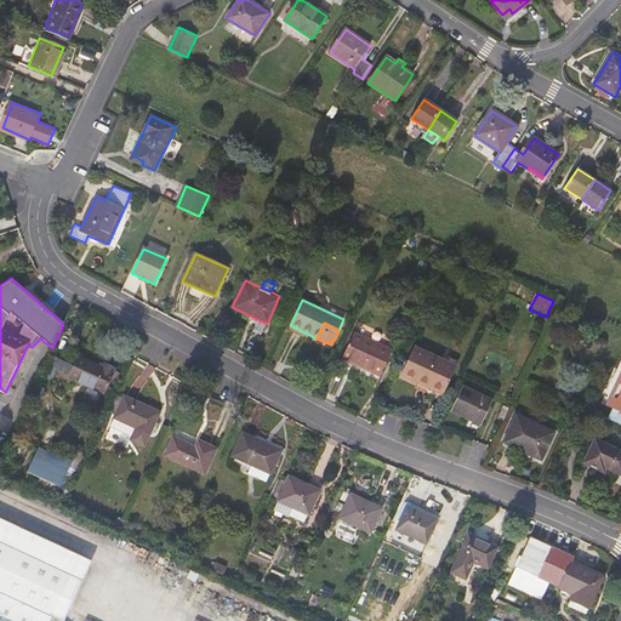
[(341,359),(380,376),(392,349),(354,331),(341,359)]
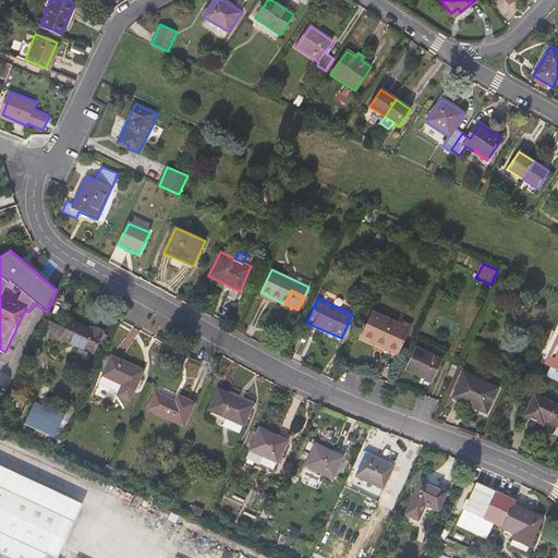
[(398,354),(410,329),(372,312),(361,337),(398,354)]
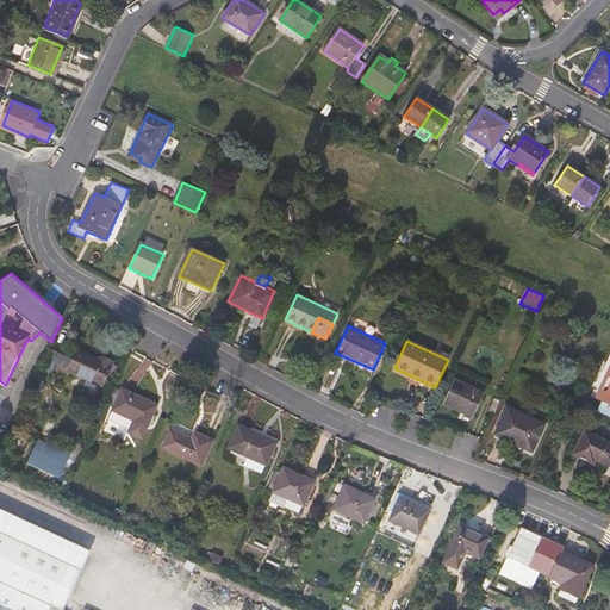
[(61,355),(50,350),(43,365),(54,371),(61,355)]
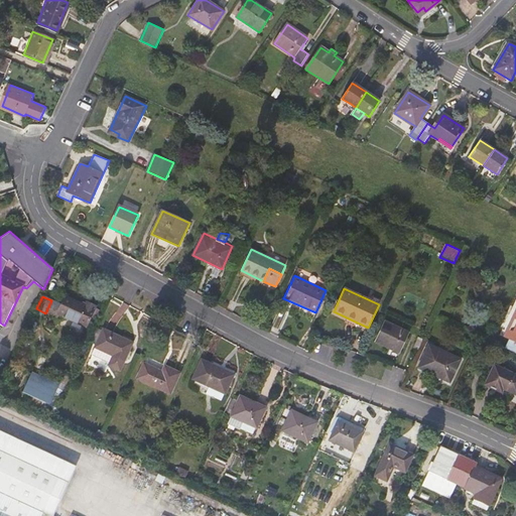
[(85,305),(66,296),(65,297),(61,305),(54,319),(84,333),(89,323),(95,308),(96,306),(87,302),(85,305)]
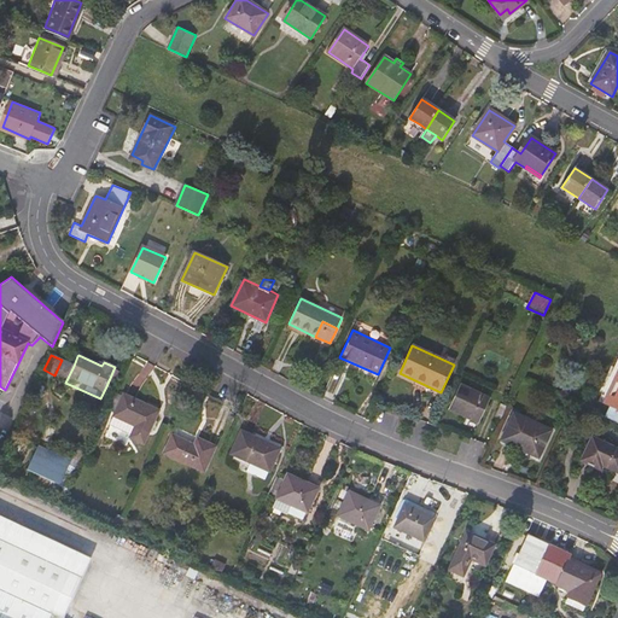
[(120,372),(114,369),(106,386),(111,389),(120,372)]
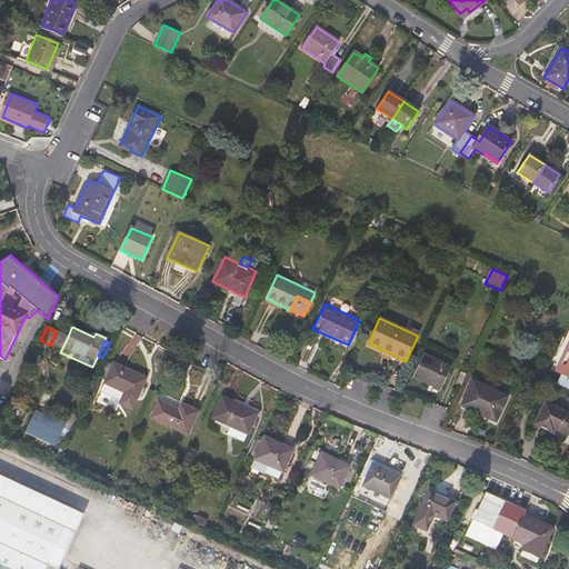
[(568,343),(568,347),(557,371),(561,373),(557,383),(568,389),(568,343)]
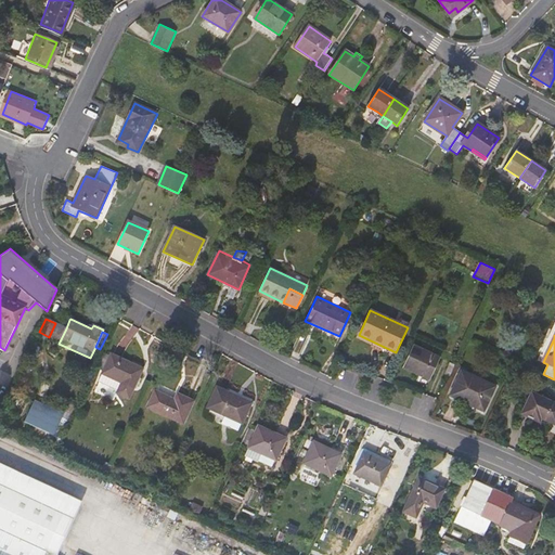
[(394,357),(396,352),(373,341),(371,347),(394,357)]
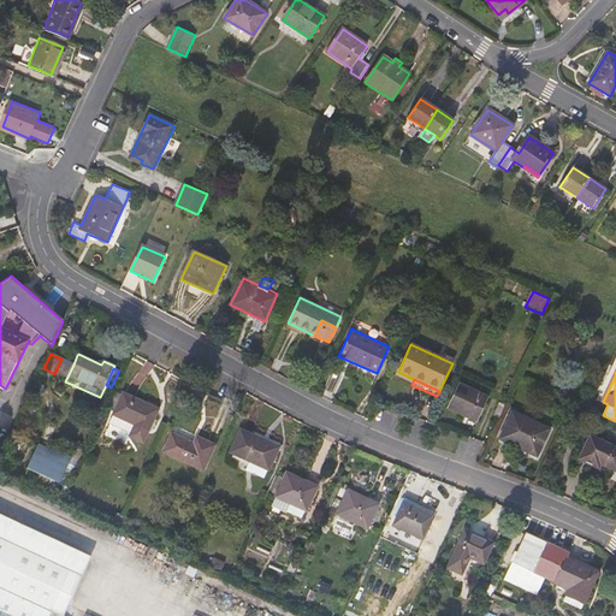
[(478,421),(489,397),(458,384),(448,407),(478,421)]
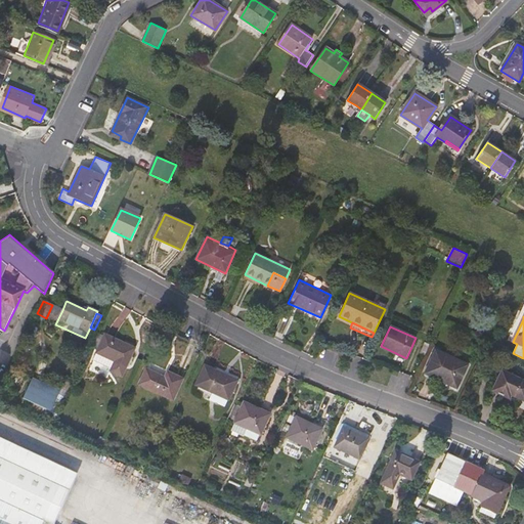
[(97,351),(104,336),(98,333),(91,348),(97,351)]
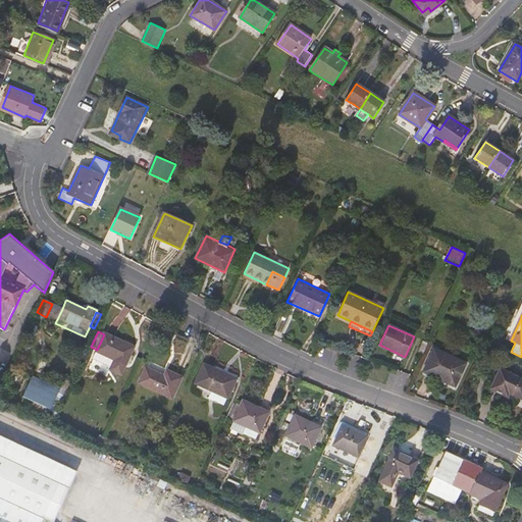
[(97,350),(96,352),(114,360),(110,370),(121,375),(135,347),(105,332),(104,334),(97,350)]
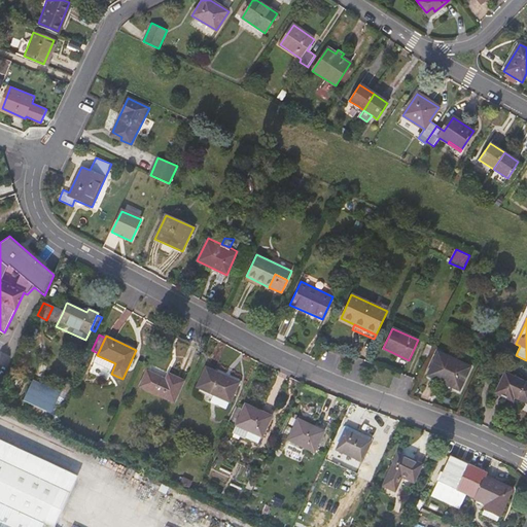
[(423,356),(428,358),(433,346),(428,344),(423,356)]
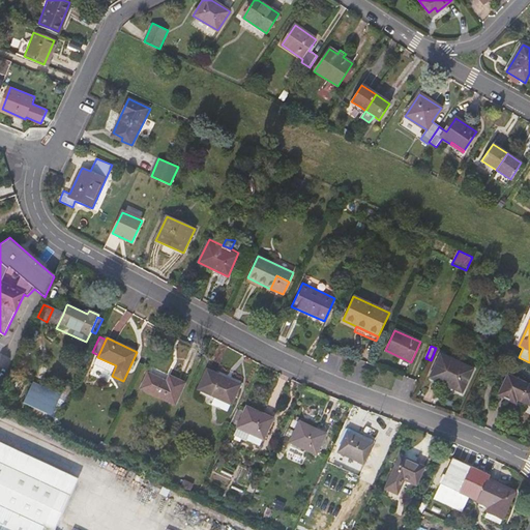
[(473,370),(441,354),(431,376),(449,383),(448,386),(462,392),(473,370)]
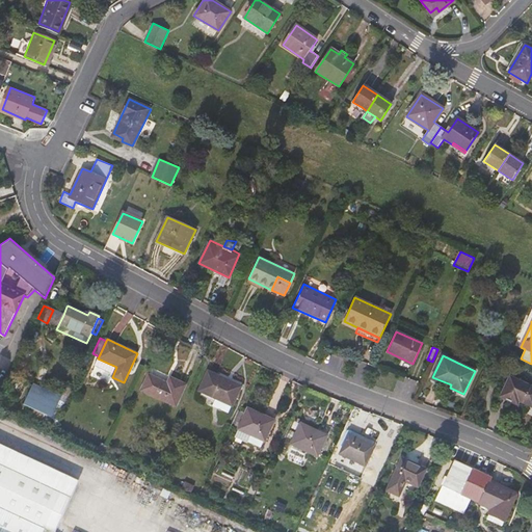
[(241,386),(208,370),(198,391),(233,406),(241,386)]
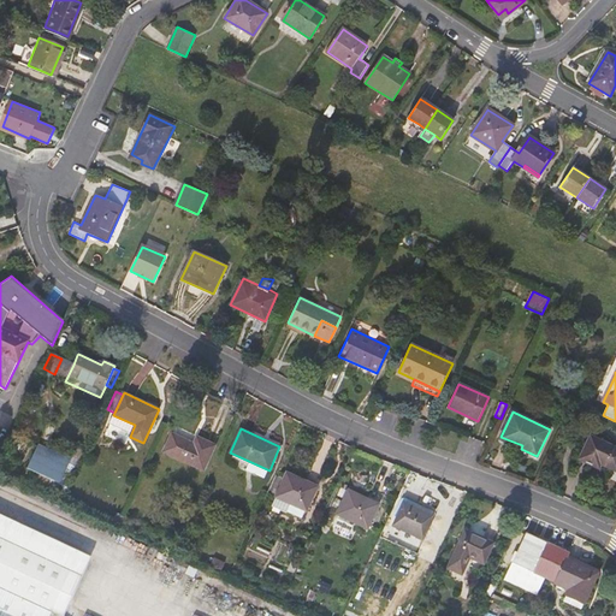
[(164,451),(203,471),(214,445),(197,437),(194,444),(172,434),(164,451)]
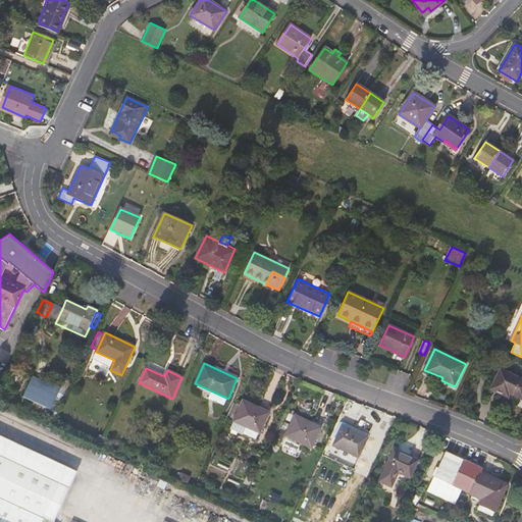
[(442,377),(424,370),(423,371),(441,380),(442,377)]
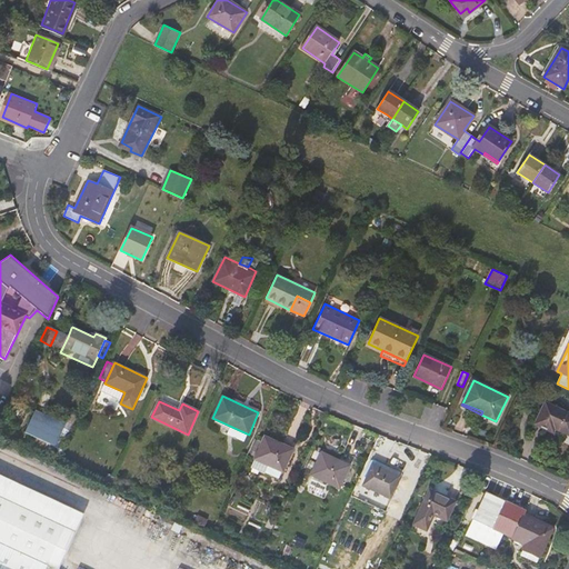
[(568,433),(568,415),(546,403),(536,425),(552,432),(555,428),(568,433)]
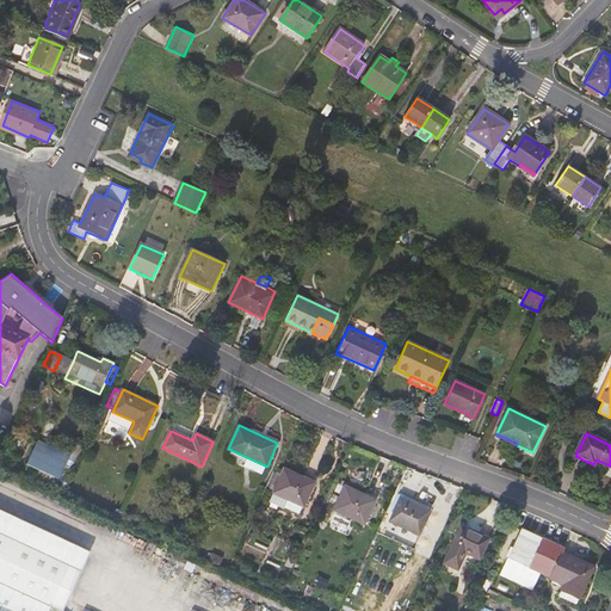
[(28,462),(60,476),(71,455),(38,439),(28,462)]
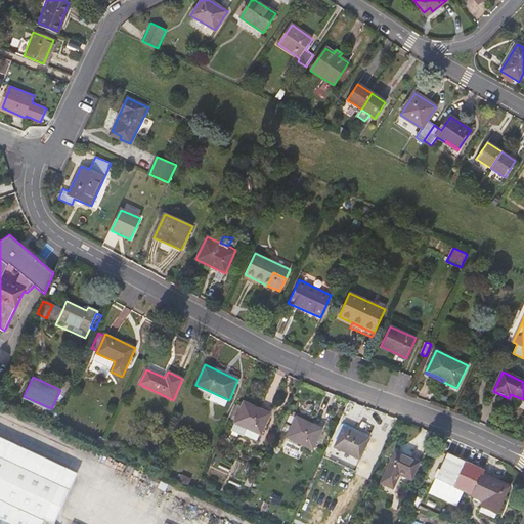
[(269,413),(244,402),(231,430),(257,442),(269,413)]
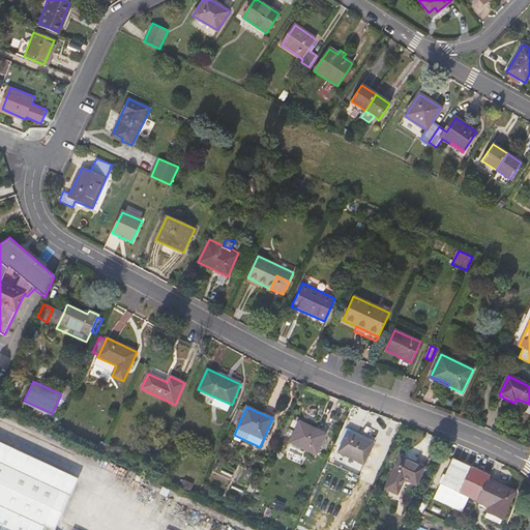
[(325,434),(299,421),(295,432),(292,438),(290,442),(316,453),(325,434)]
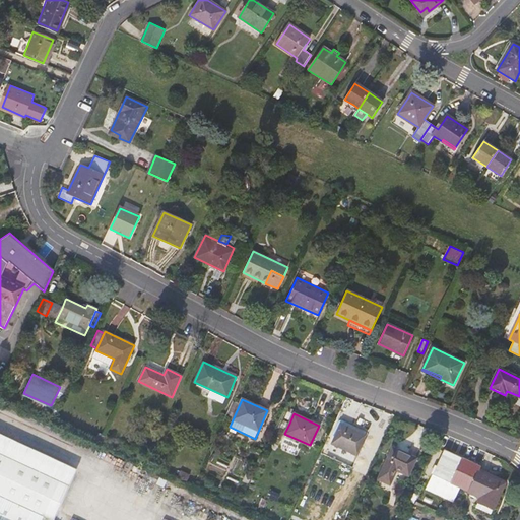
[(289,424),(284,420),(281,428),(286,430),(289,424)]
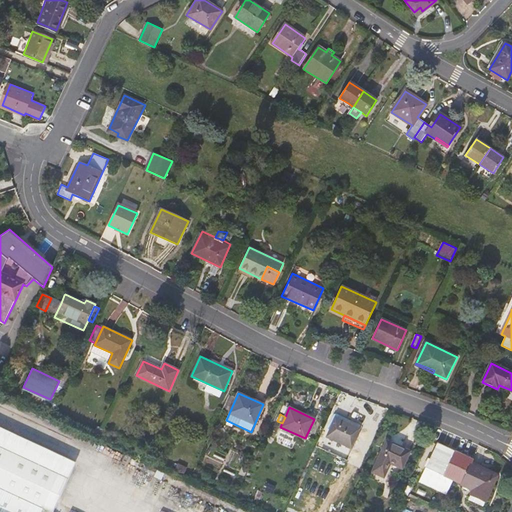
[(359,428),(336,418),(327,437),(350,448),(359,428)]
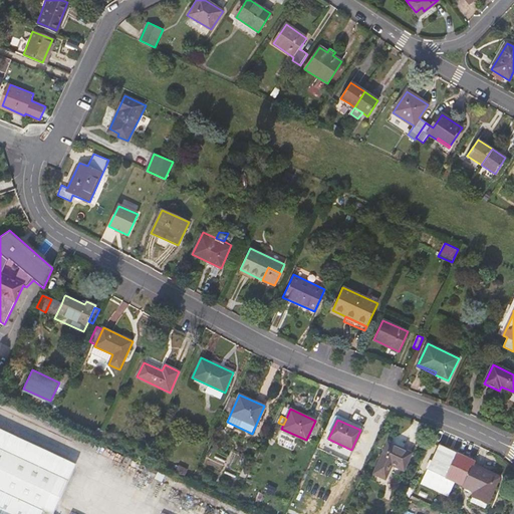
[(66,460),(0,429),(0,449),(49,472),(33,506),(42,511),(66,460)]
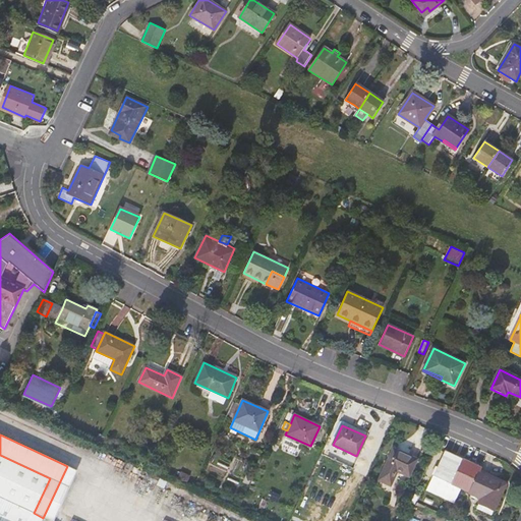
[(105,435),(103,441),(108,444),(111,438),(105,435)]
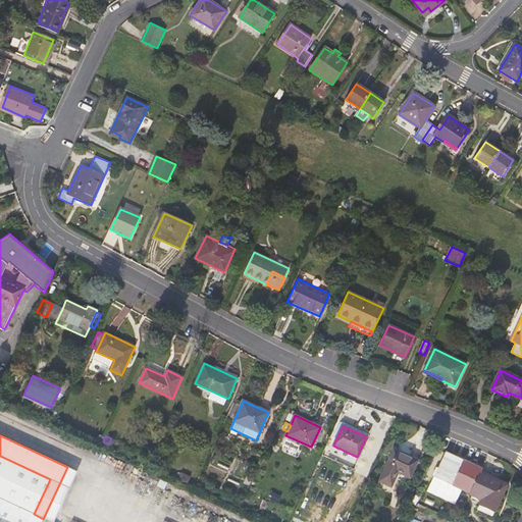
[(410,478),(418,460),(394,450),(379,481),(390,486),(398,472),(410,478)]
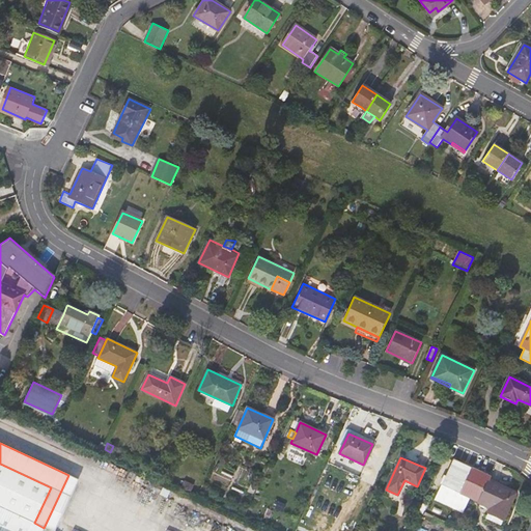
[(487,512),(503,520),(514,494),(488,481),(491,476),(453,459),(434,501),(460,513),(468,497),(490,507),(487,512)]
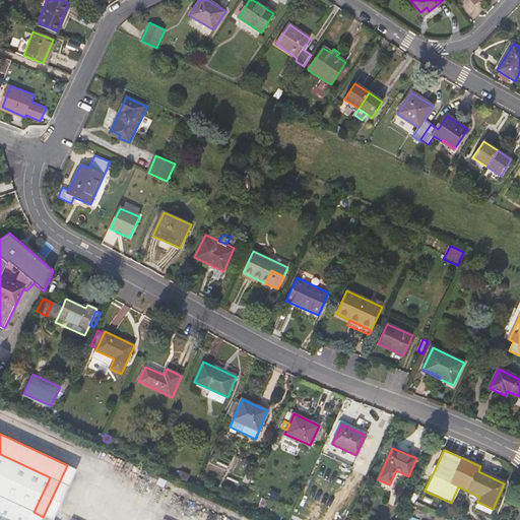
[(0,519),(41,519),(43,517),(34,512),(50,477),(0,454),(0,519)]
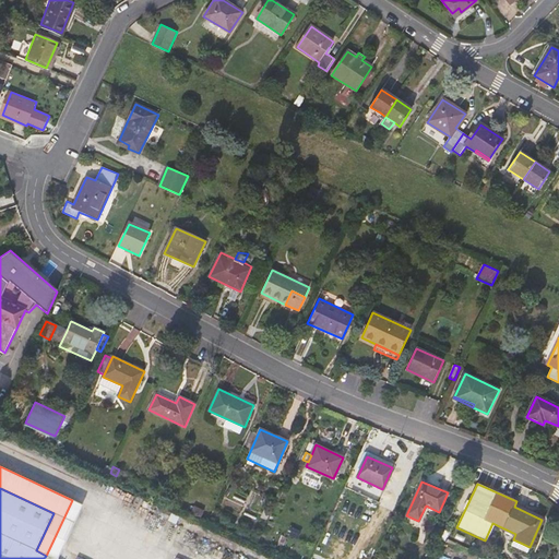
[(204,511),(194,507),(191,512),(201,516),(204,511)]
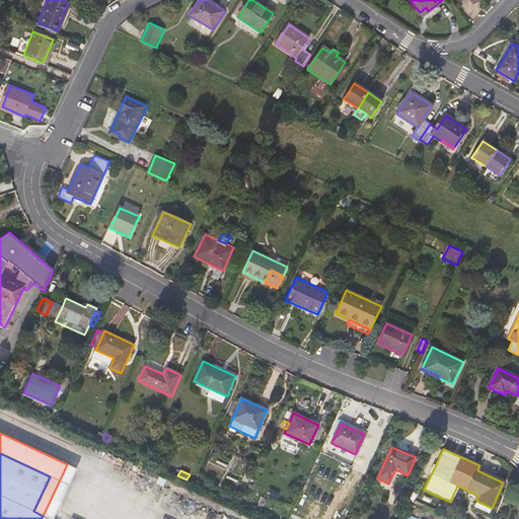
[(490,512),(492,508),(476,501),(474,506),(490,512)]
